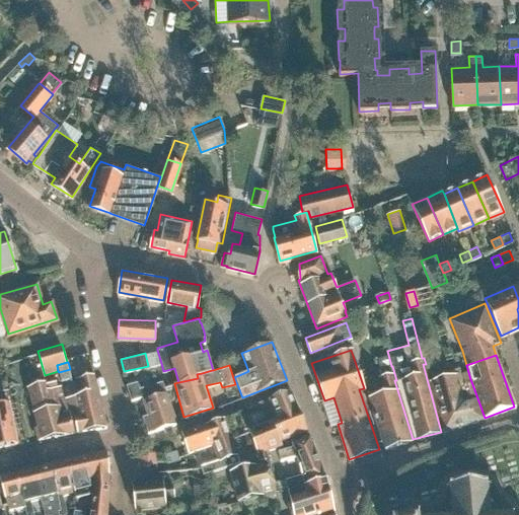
[(385,448),(413,439),(394,380),(390,366),(386,368),(385,366),(378,368),(380,376),(378,377),(383,392),(369,397),(382,441),(381,441),(382,444),(383,444),(385,448)]
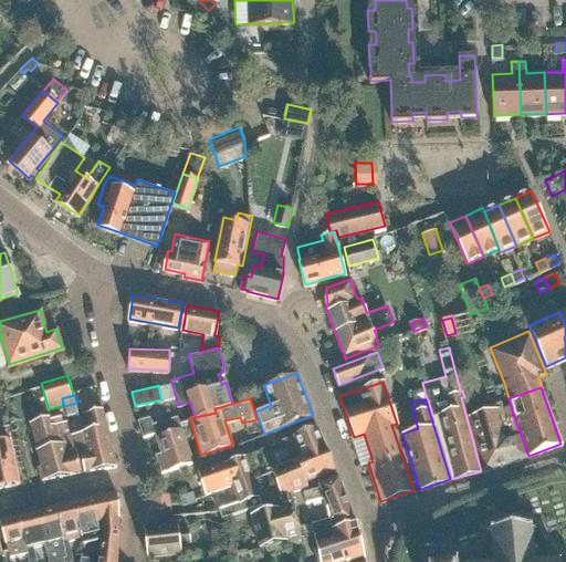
[(64,406),(66,415),(79,412),(76,403),(64,406)]
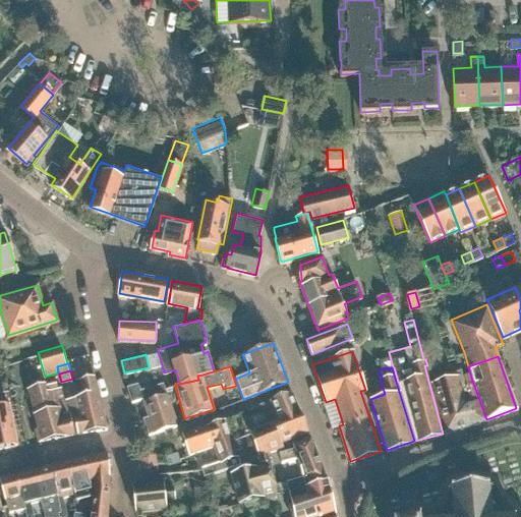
[(81,395),(74,396),(78,412),(102,407),(94,375),(78,379),(81,395)]
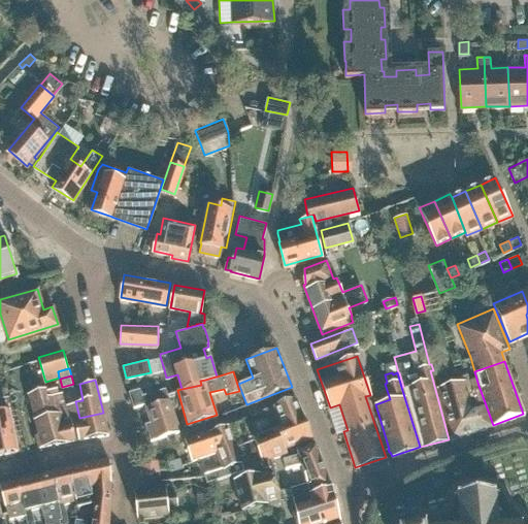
[(463,380),(437,388),(451,438),(492,426),(480,391),(479,388),(475,388),(466,391),(463,380)]
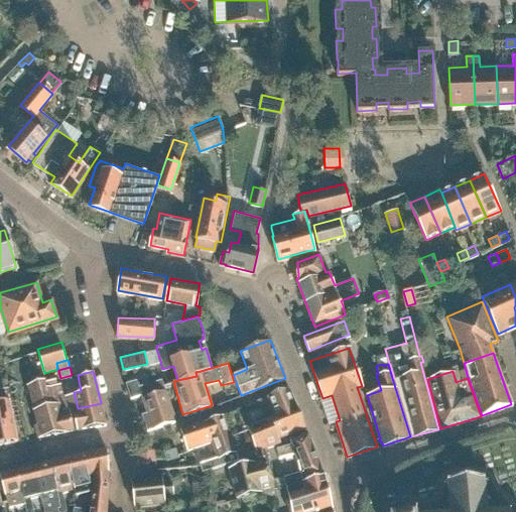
[(136,379),(126,382),(131,397),(140,393),(146,411),(141,413),(146,429),(180,417),(175,403),(170,404),(161,378),(138,385),(136,379)]
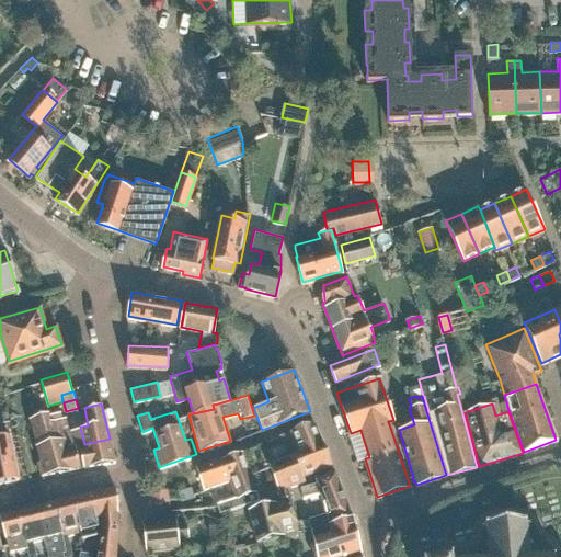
[(76,450),(75,451),(69,430),(67,416),(49,421),(47,412),(30,418),(41,461),(36,462),(41,474),(80,466),(76,450)]
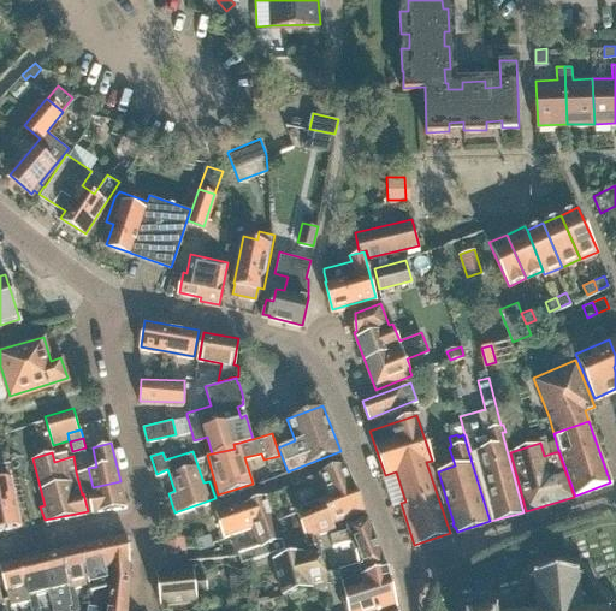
[(365,510),(345,461),(308,475),(317,498),(323,496),(332,521),(333,522),(365,510)]
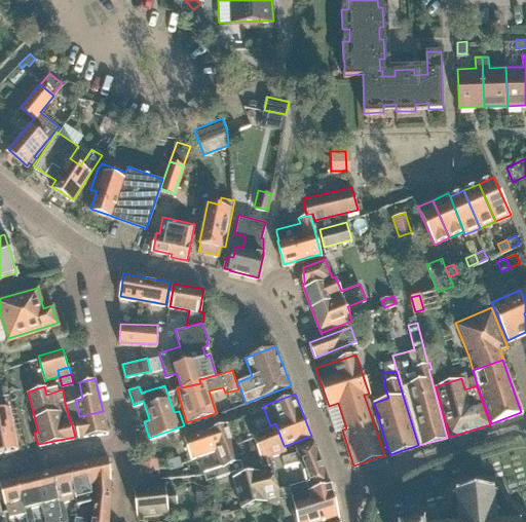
[(70,422),(71,421),(75,421),(78,437),(107,432),(103,411),(79,416),(75,400),(65,403),(70,422)]
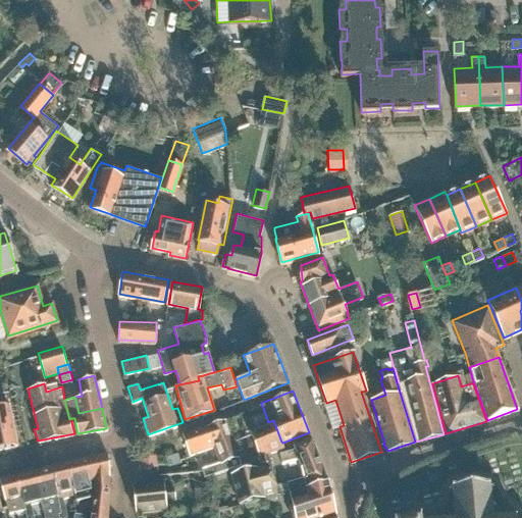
[(0,448),(17,445),(9,404),(0,405),(0,448)]
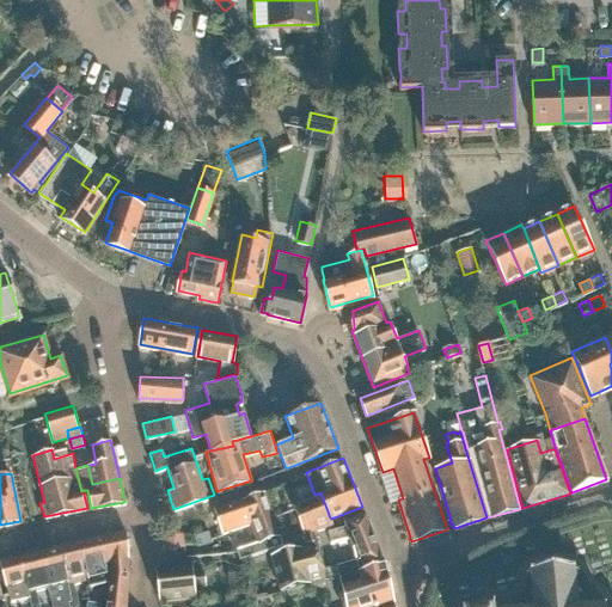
[(294,489),(283,494),(288,506),(293,503),(299,501),(294,489)]
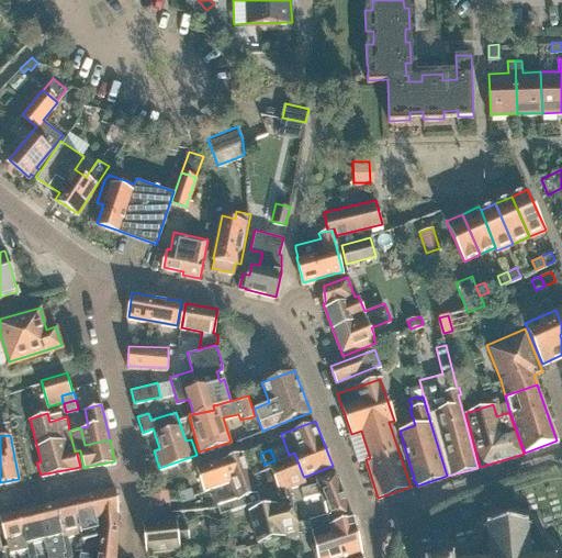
[(237,498),(216,504),(220,514),(240,506),(260,500),(242,452),(222,458),(229,479),(237,498)]
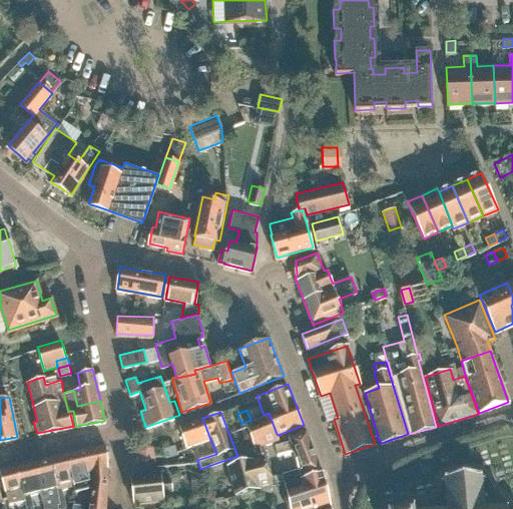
[(250,420),(245,422),(249,435),(232,442),(236,451),(263,444),(279,439),(278,435),(277,434),(269,413),(264,415),(250,420)]
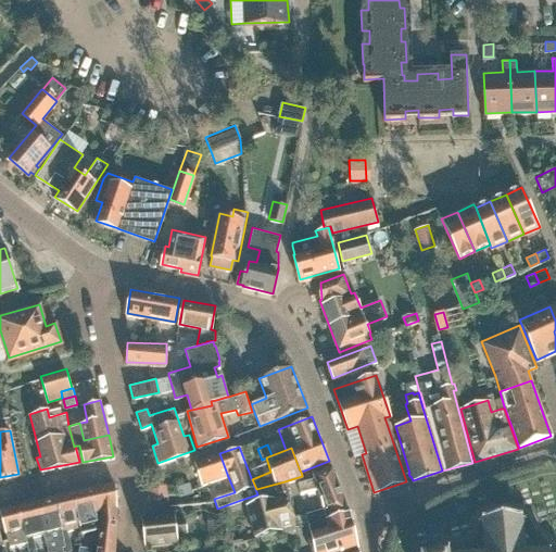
[(227,474),(219,453),(194,463),(202,484),(227,474)]
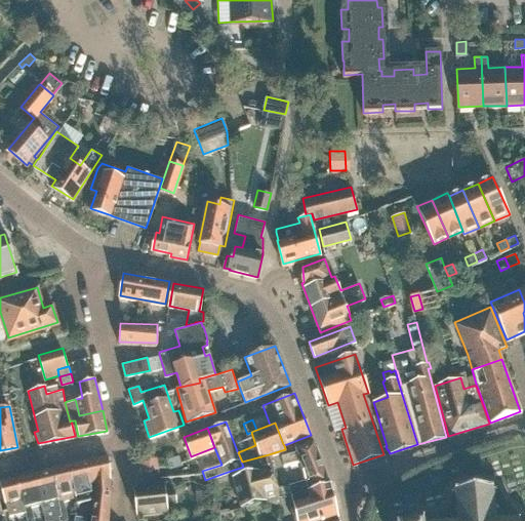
[(296,451),(281,455),(284,466),(300,461),(306,479),(289,484),(291,493),(310,488),(309,487),(328,481),(313,441),(294,446),(296,451)]
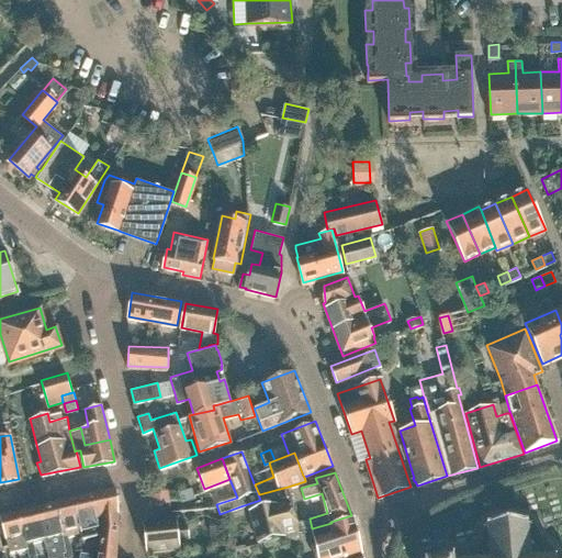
[(191,487),(179,491),(181,500),(194,497),(192,490),(191,487)]
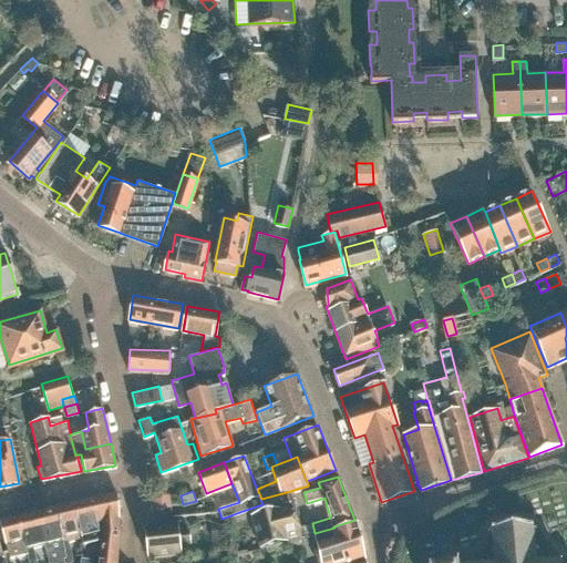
[(290,491),(261,499),(264,505),(281,501),(281,502),(292,500),(290,491)]
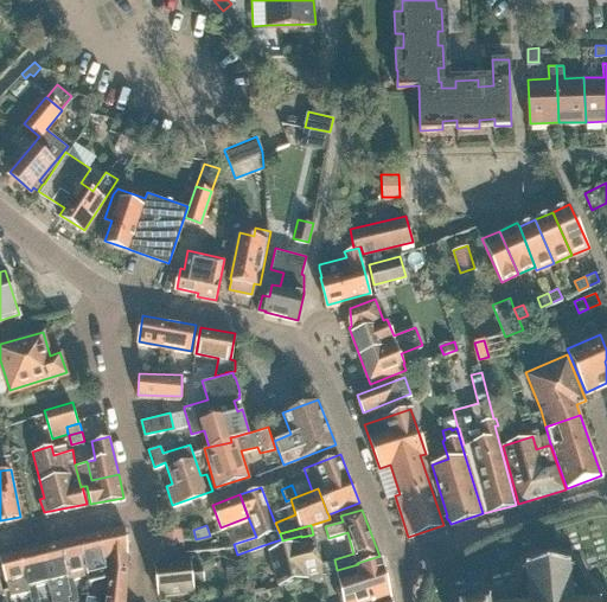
[(107,591),(126,593),(128,565),(125,526),(106,530),(110,551),(104,552),(109,575),(108,577),(107,591)]
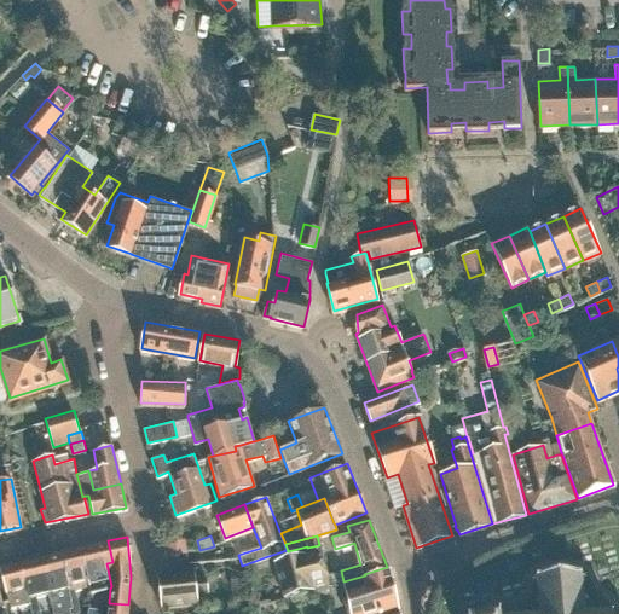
[(184,539),(166,543),(169,555),(186,551),(184,539)]
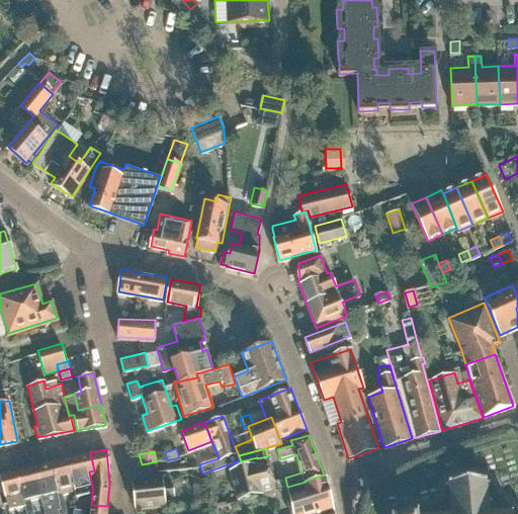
[(74,488),(74,491),(76,497),(86,494),(92,493),(93,491),(89,472),(94,470),(90,452),(67,458),(74,488)]
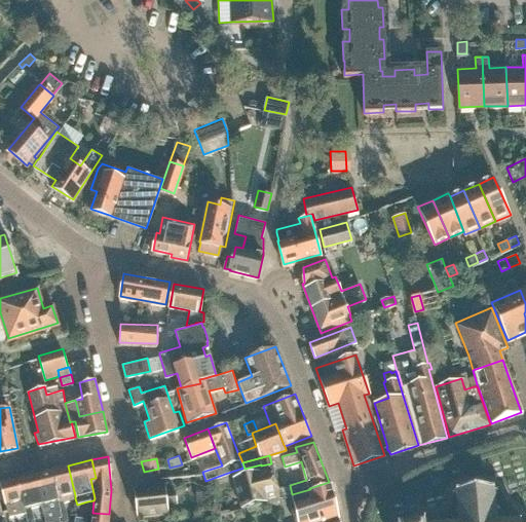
[(64,501),(75,498),(75,495),(68,465),(50,469),(59,499),(60,507),(62,516),(60,517),(61,521),(68,519),(64,501)]
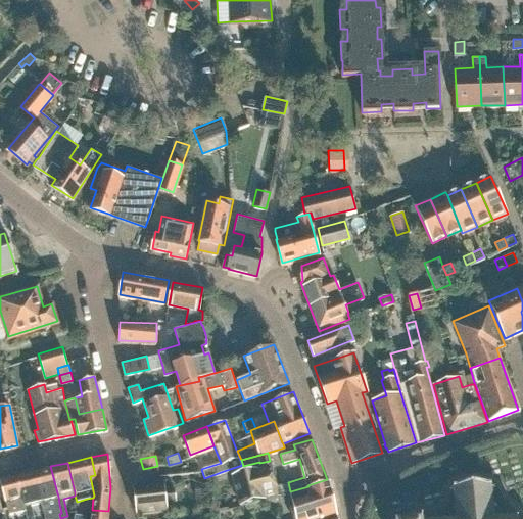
[(33,470),(41,501),(44,518),(59,518),(60,518),(59,514),(61,513),(59,504),(50,466),(33,470)]
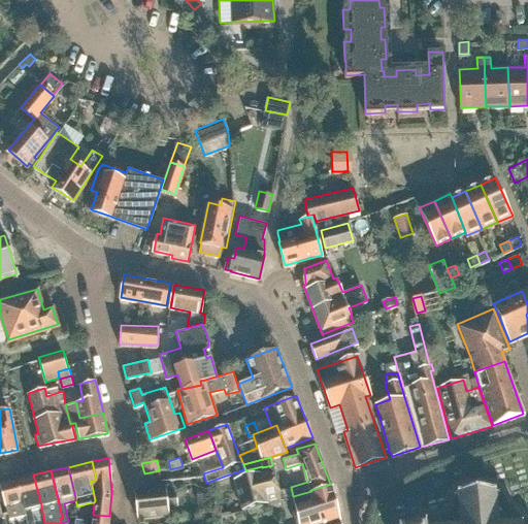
[(267,503),(281,499),(278,492),(279,491),(275,476),(270,477),(269,470),(235,479),(242,509),(266,502),(267,503)]
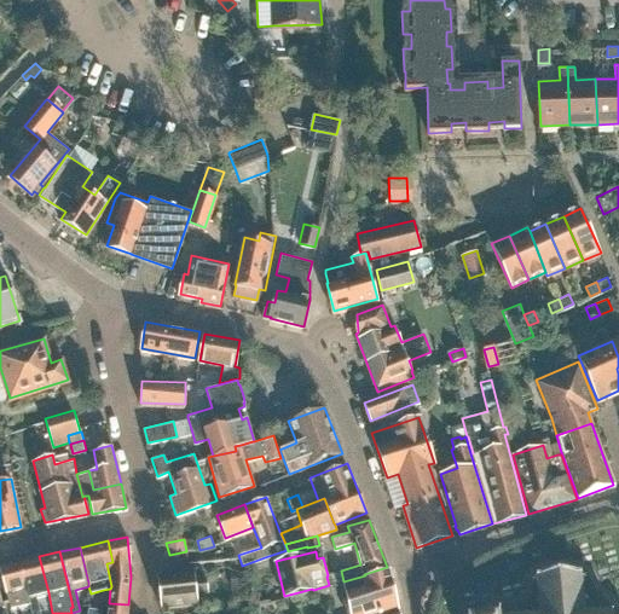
[(40,613),(36,595),(48,592),(39,556),(19,561),(29,602),(32,613),(40,613)]
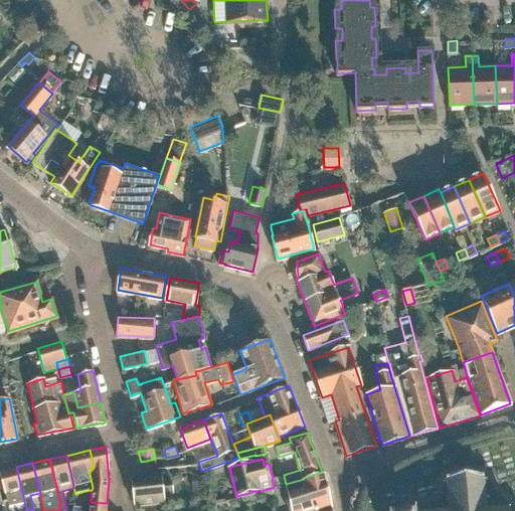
[(24,501),(16,467),(0,470),(0,475),(9,504),(24,501)]
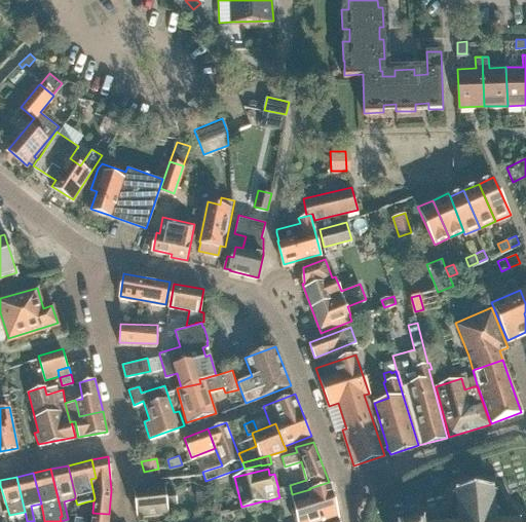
[(323,521),(339,518),(331,483),(290,495),(297,521),(323,521)]
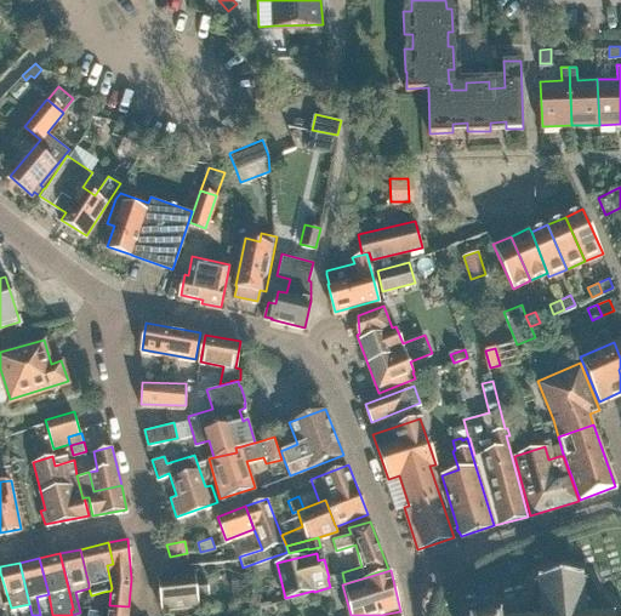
[(614,615),(614,611),(586,612),(585,599),(588,599),(588,595),(584,595),(582,581),(587,580),(587,577),(584,577),(582,574),(573,574),(573,570),(570,570),(570,574),(551,575),(551,571),(547,571),(547,576),(537,576),(537,580),(534,580),(534,583),(537,583),(540,615),(529,615),(614,615)]
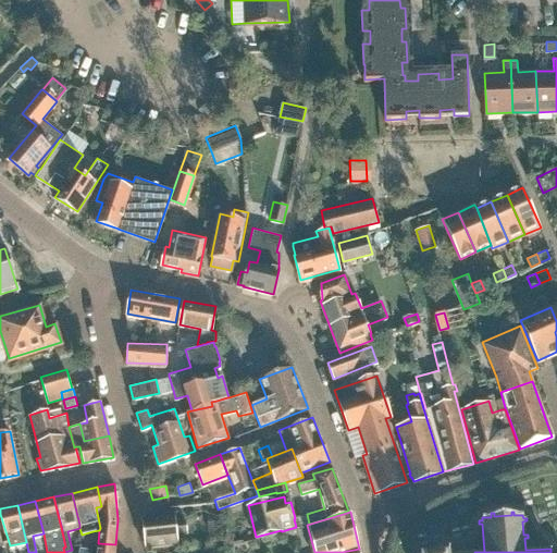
[(219,514),(208,515),(209,530),(220,529),(219,514)]
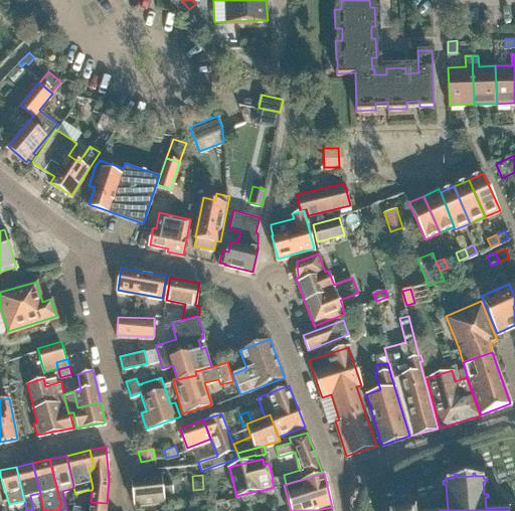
[(161,477),(132,480),(134,504),(164,501),(163,493),(173,492),(172,482),(162,483),(161,477)]
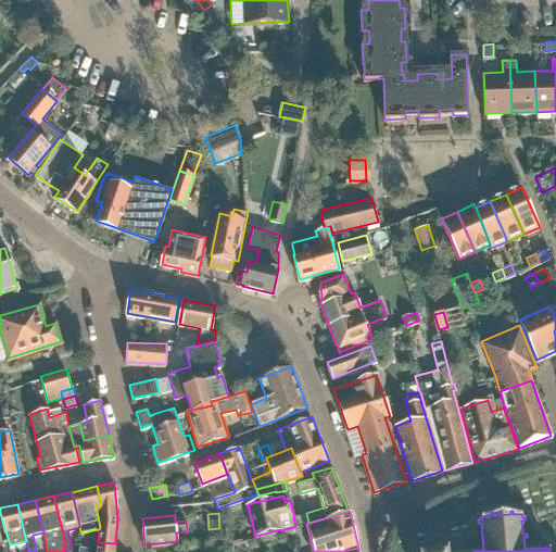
[(114,551),(115,543),(98,542),(96,551),(114,551)]
